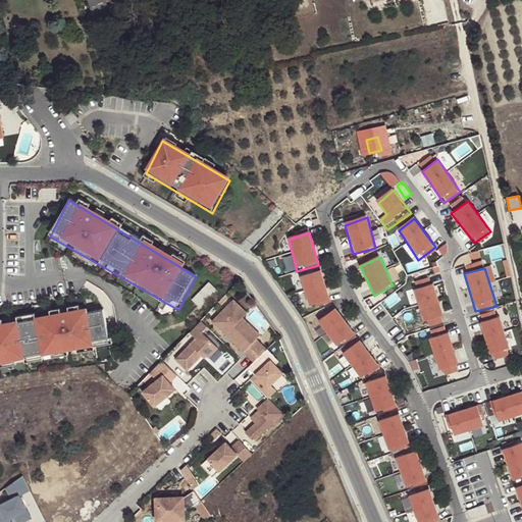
[(321,271),(300,278),(309,309),(330,302),(321,271)]
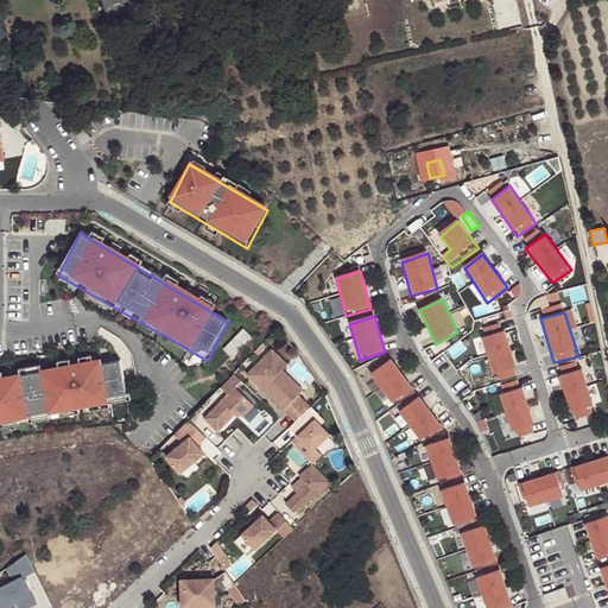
[(485,334),(505,328),(502,321),(482,327),(485,334)]
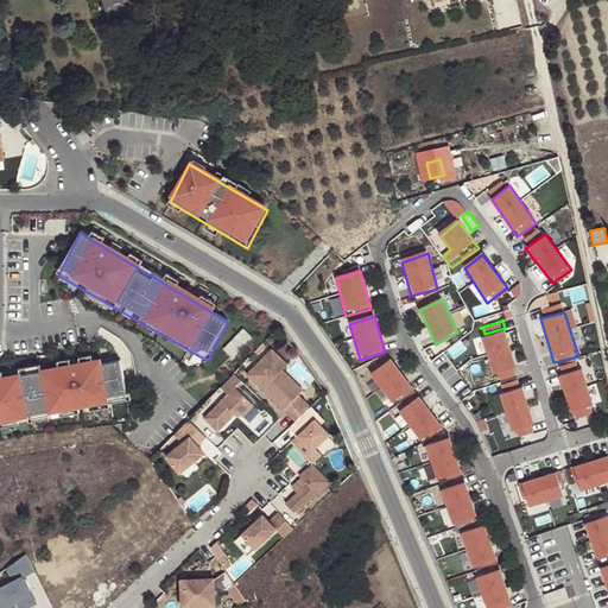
[(225,346),(234,356),(255,339),(246,328),(225,346)]
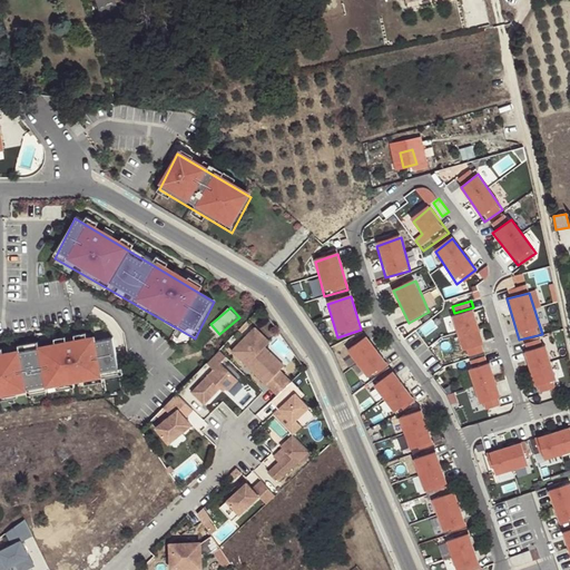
[(472,313),(454,318),(463,356),(485,350),(472,313)]
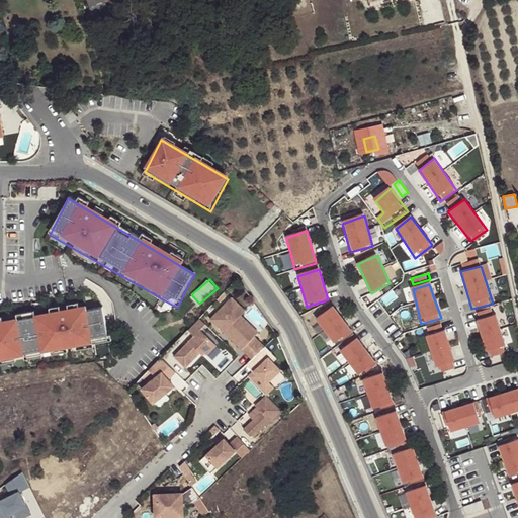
[(252,359),(265,347),(254,337),(242,325),(246,321),(241,316),(236,310),(240,306),(232,297),(210,319),(252,359)]
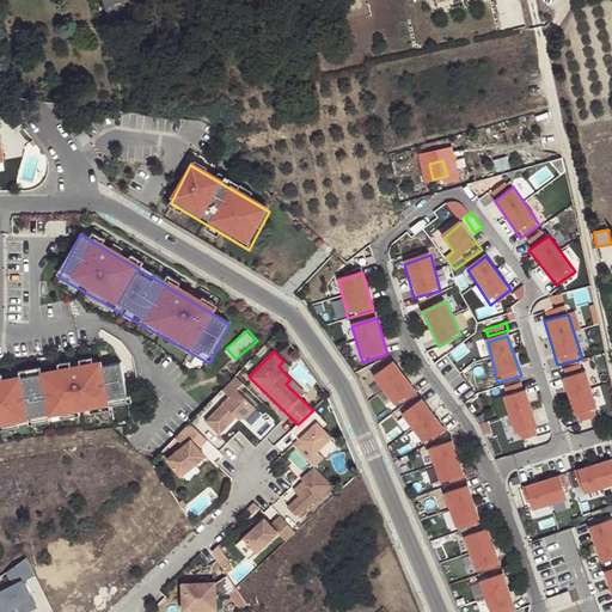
[(291,367),(283,361),(279,366),(285,373),(291,367)]
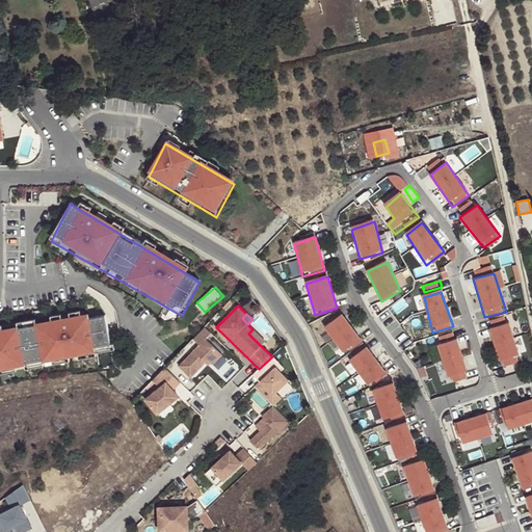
[(104,315),(0,333),(0,373),(113,355),(104,315)]
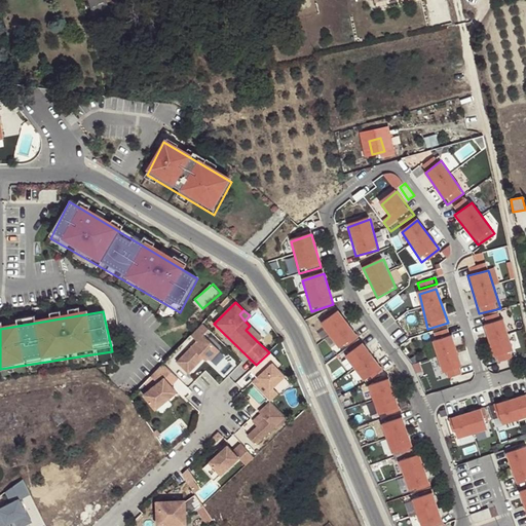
[(339,311),(322,326),(340,352),(358,336),(339,311)]
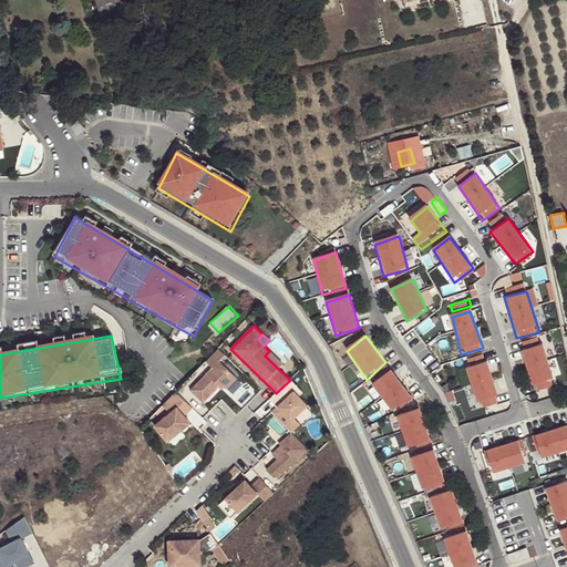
[(543,344),(522,352),(533,387),(553,379),(543,344)]
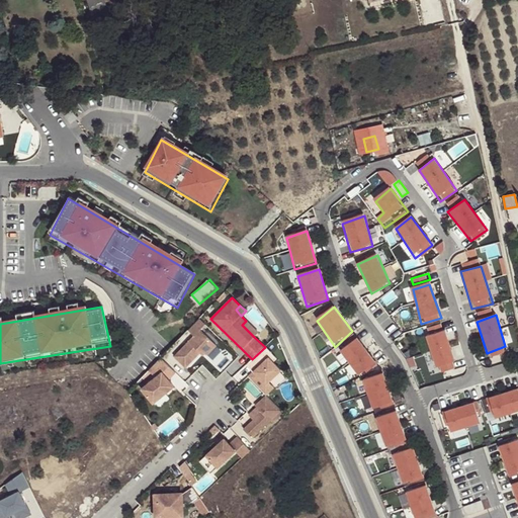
[(206,324),(200,319),(188,330),(195,336),(176,357),(188,368),(202,352),(204,350),(206,353),(208,354),(218,344),(200,330),(206,324)]
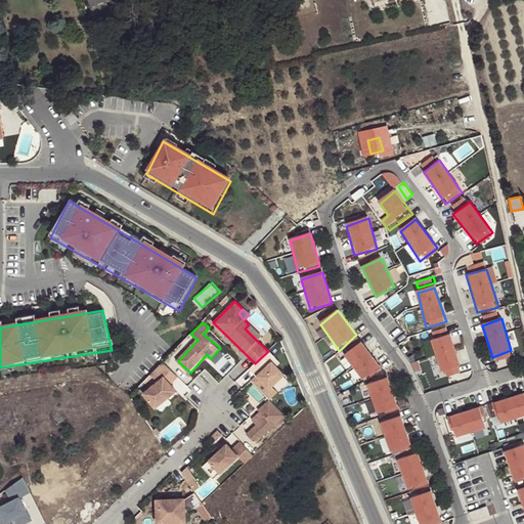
[(261,337),(249,324),(245,329),(257,341),(261,337)]
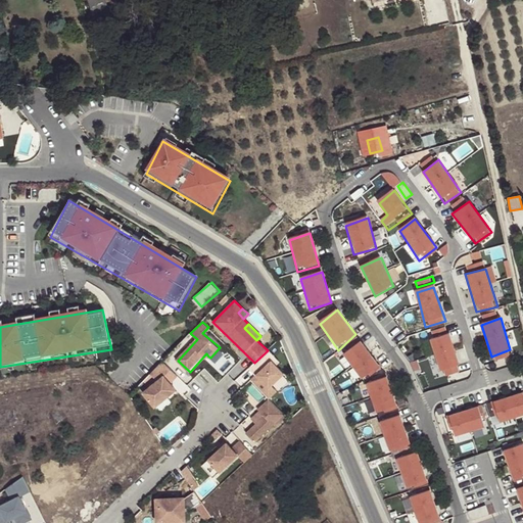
[(447,324),(433,330),(435,335),(449,330),(447,324)]
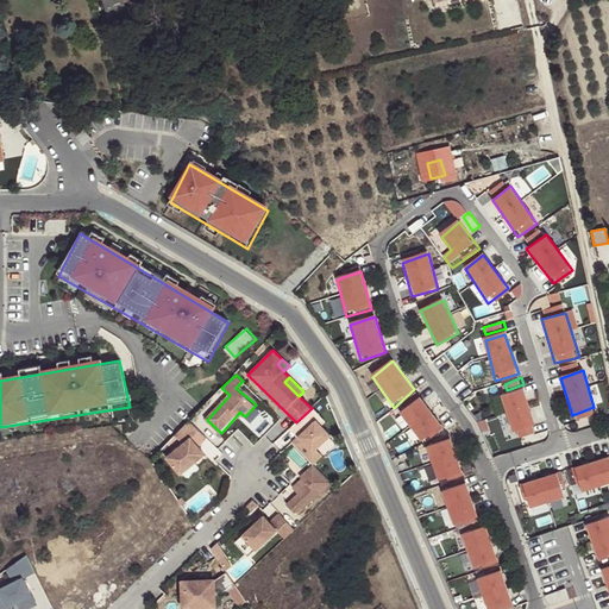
[(523,391),(502,399),(513,433),(534,426),(523,391)]
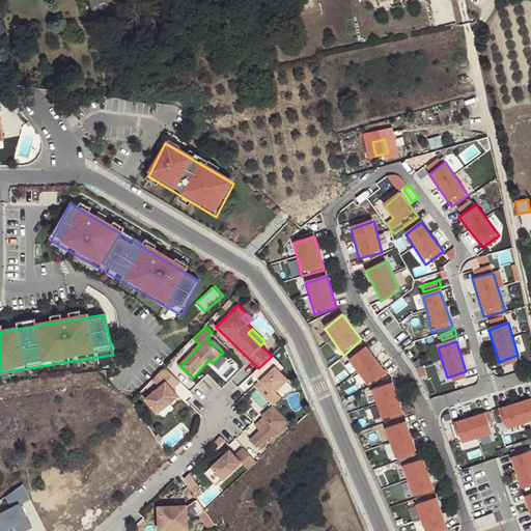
[(366,347),(348,361),(367,386),(385,372),(366,347)]
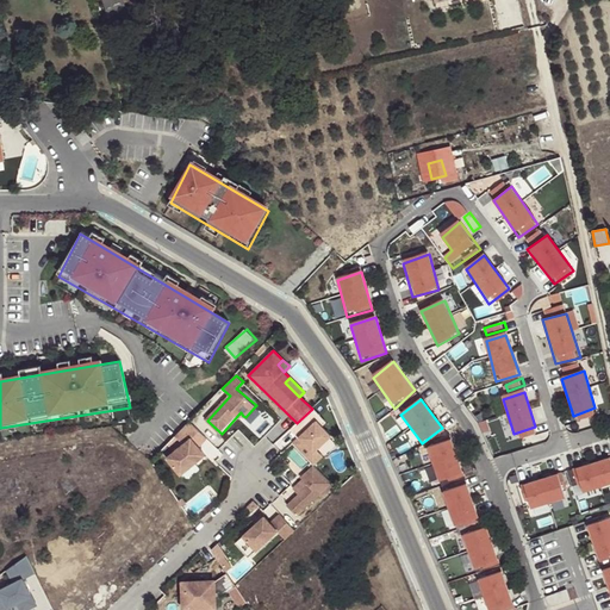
[(297,423),(291,429),(299,437),(292,444),(313,466),(323,455),(317,449),(331,435),(322,425),(325,422),(312,409),(297,423)]
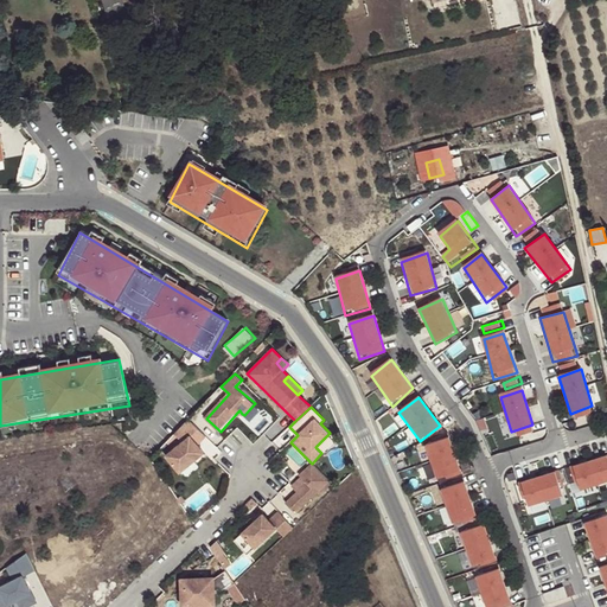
[(203,434),(190,421),(180,432),(177,435),(185,443),(168,457),(181,473),(205,454),(199,446),(196,441),(203,434)]
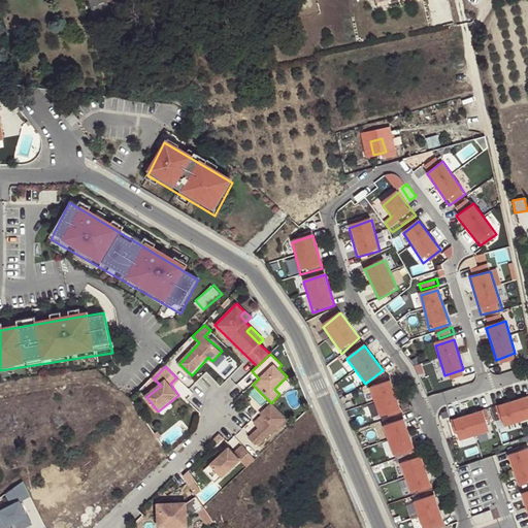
[(170,384),(173,388),(180,381),(176,377),(170,384)]
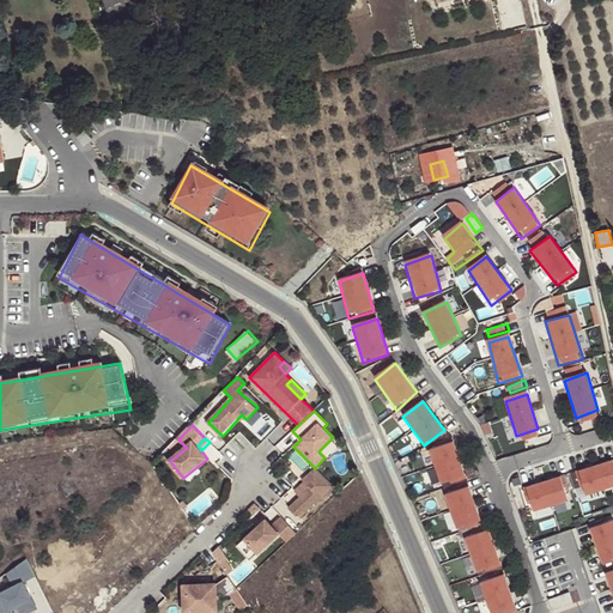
[(453,444),(430,451),(439,486),(463,478),(453,444)]
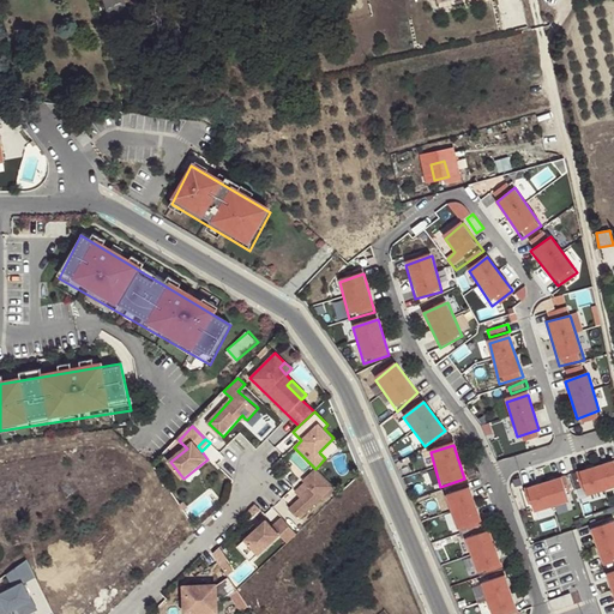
[(613,462),(578,474),(587,498),(613,488),(613,462)]
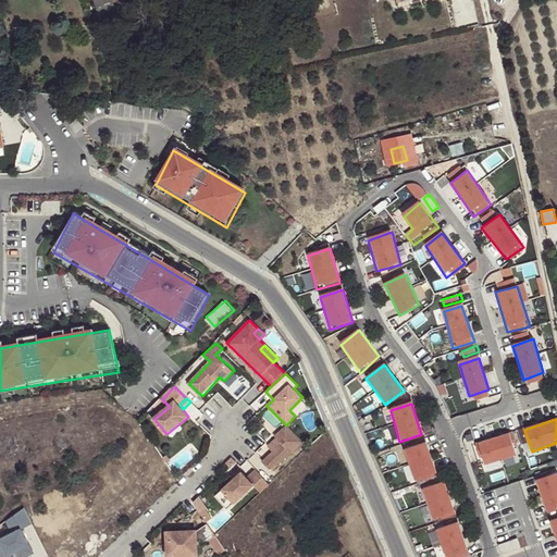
[(272,472),(304,442),(287,425),(275,436),(282,444),(263,462),(272,472)]
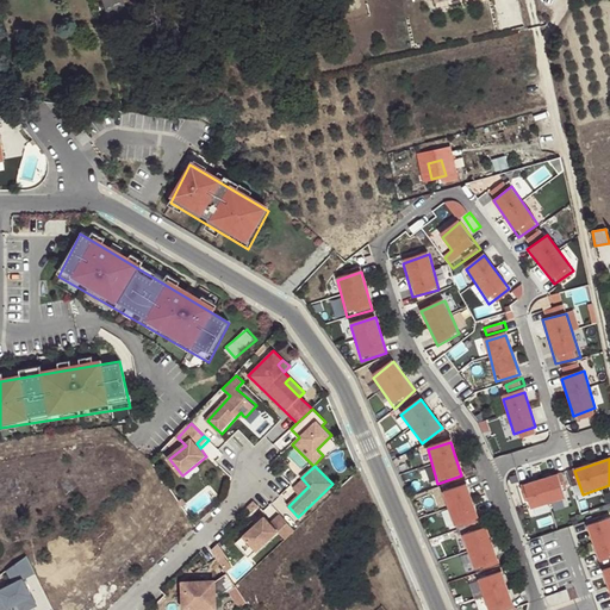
[(558,475),(524,487),(530,510),(566,500),(558,475)]
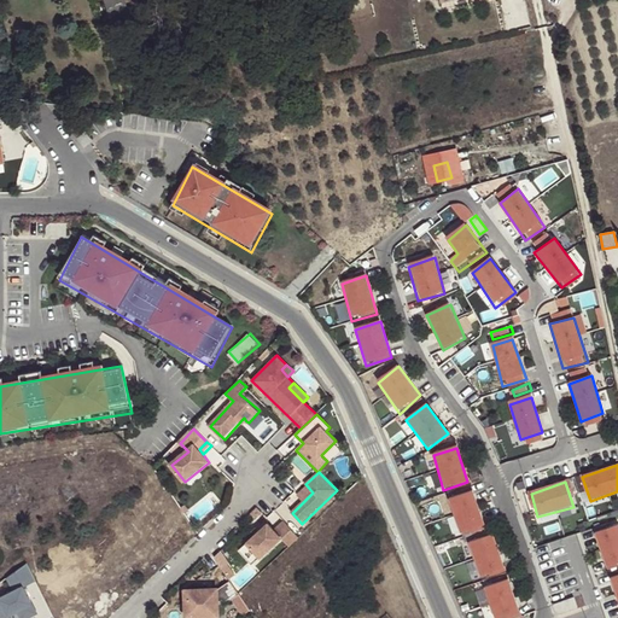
[(473,493),(449,501),(460,537),(485,529),(473,493)]
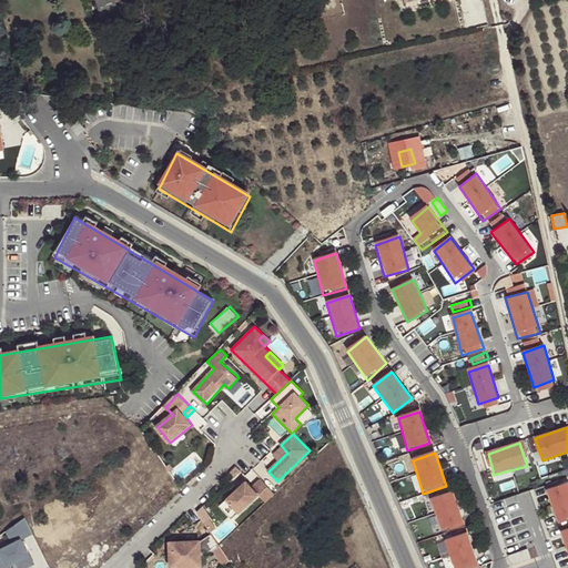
[(254,482),(262,477),(256,468),(249,474),(254,482)]
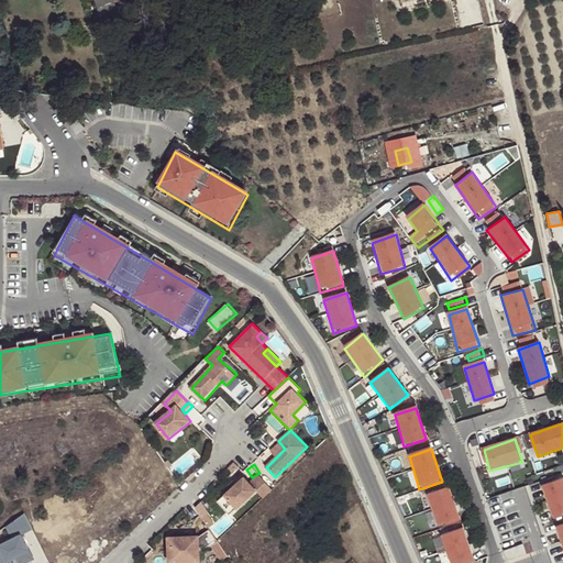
[(273,489),(258,474),(250,483),(244,476),(224,494),(236,507),(256,489),(264,498),(273,489)]
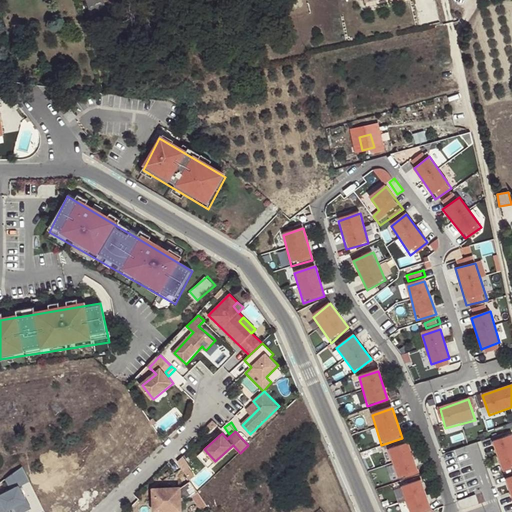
[(511,438),(511,436),(493,443),(503,472),(511,468),(511,438)]
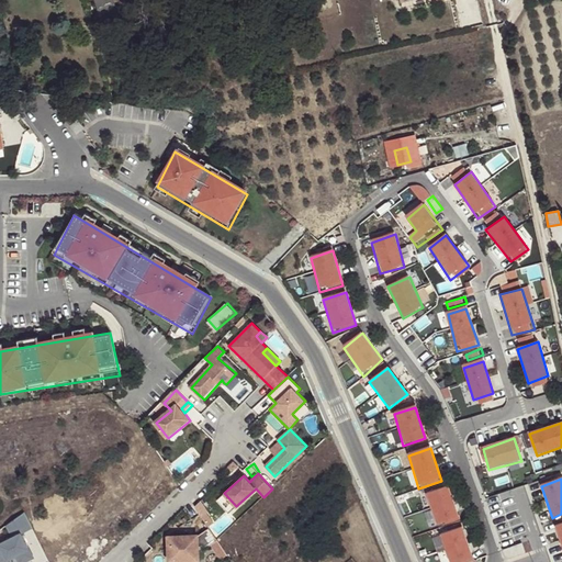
[(449,487),(425,495),(437,527),(459,519),(449,487)]
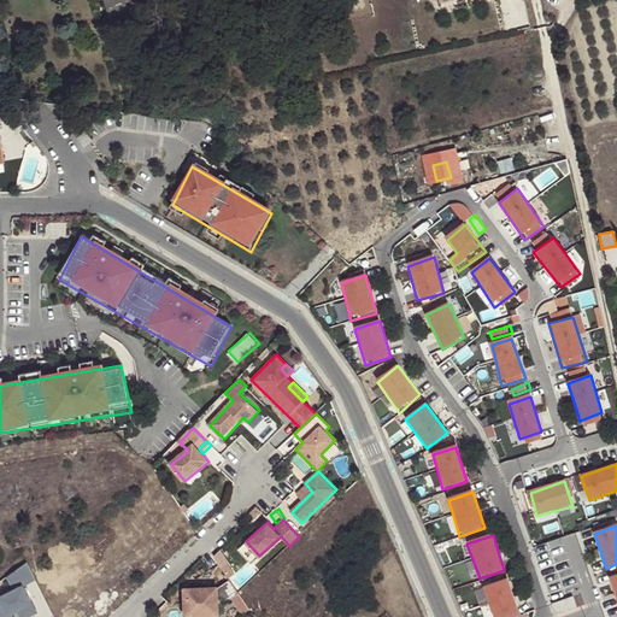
[(223,548),(216,553),(229,575),(238,570),(223,548)]
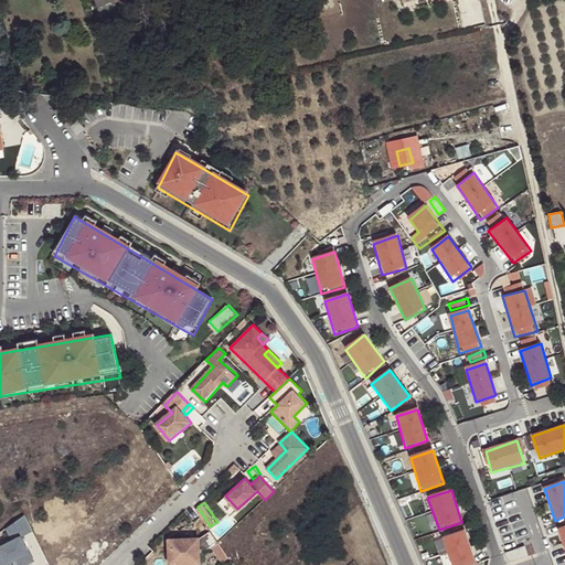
[(21,564),(24,564),(38,560),(25,533),(34,530),(27,515),(8,524),(14,537),(0,543),(0,564),(2,564),(19,557),(21,564)]
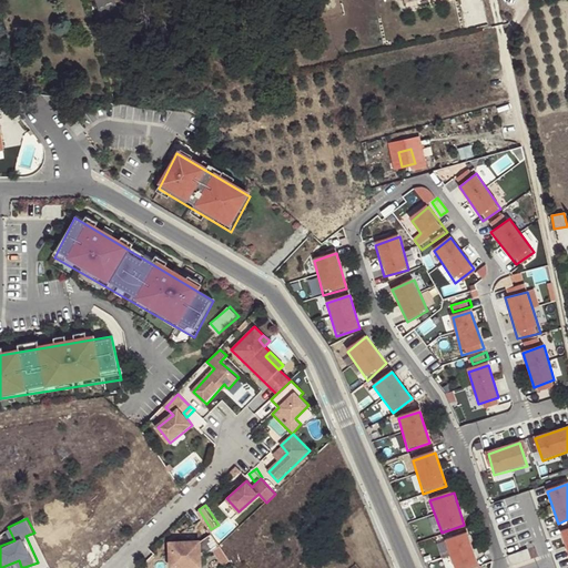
[(467,535),(446,543),(455,567),(477,567),(479,567),(467,535)]
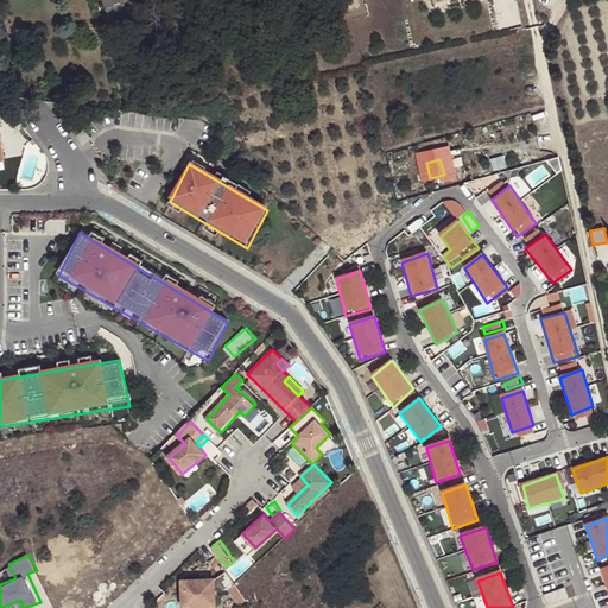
[(215,607),(213,581),(181,582),(182,607),(215,607)]
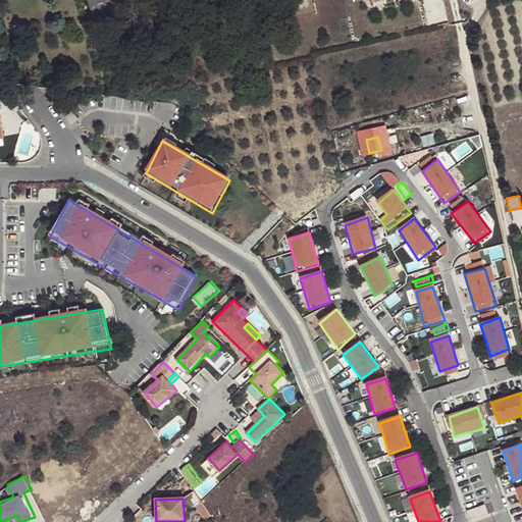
[(205,517),(211,514),(204,500),(197,503),(205,517)]
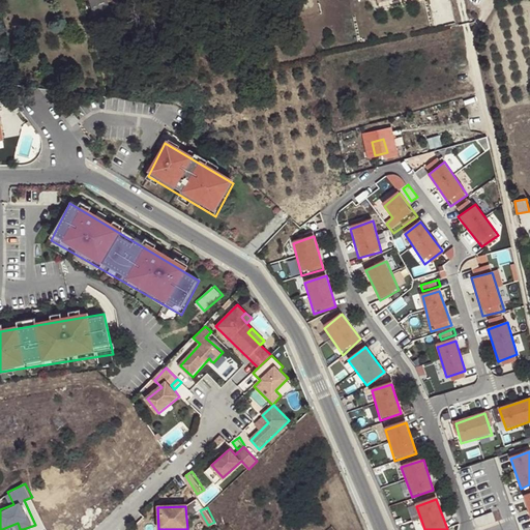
[(476,517),(479,525),(497,519),(495,510),(476,517)]
